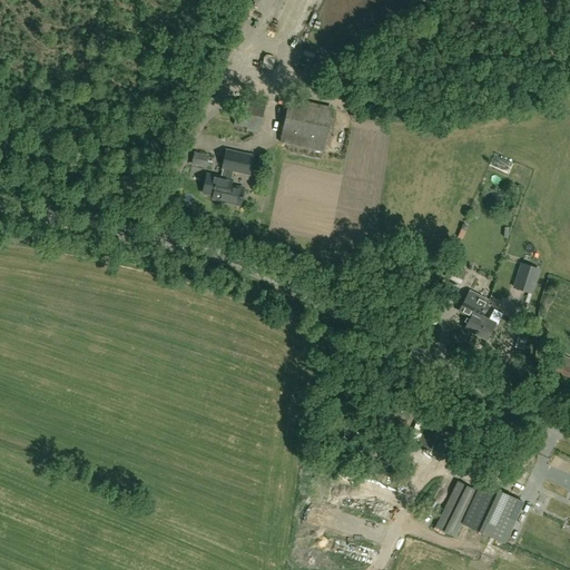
[(342,92),(345,87),(335,80),(331,87),(342,92)]
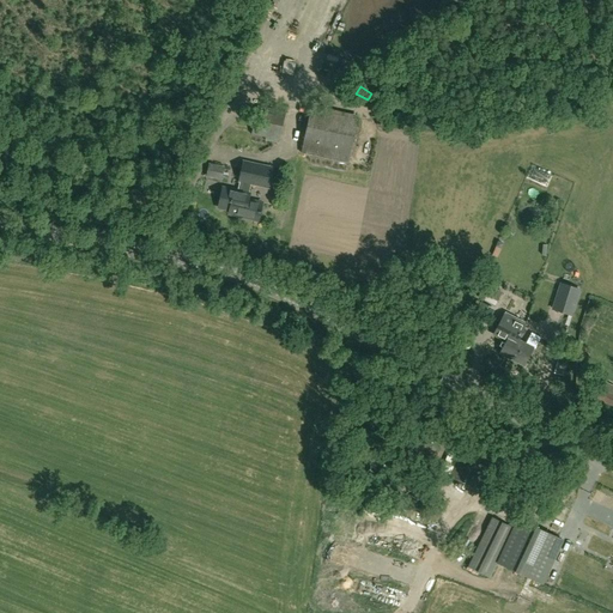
[(349,163),(359,115),(311,105),(302,152),(349,163)]
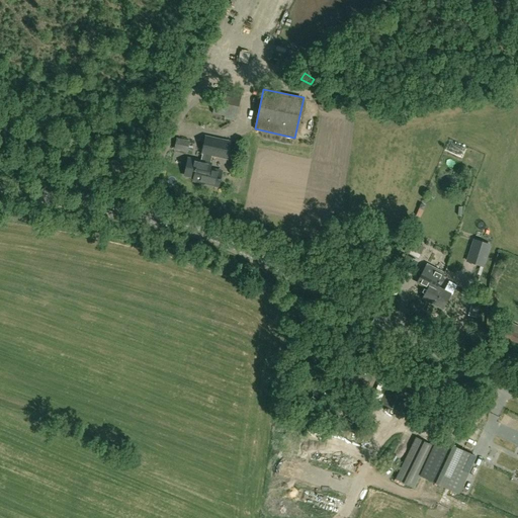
[(242,95),(218,90),(212,113),(236,118),(242,95)]
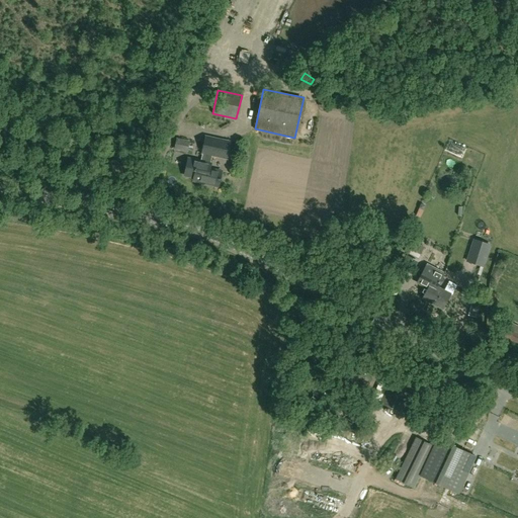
[(202,153),(211,155),(228,159),(231,142),(205,136),(201,153),(202,153)]
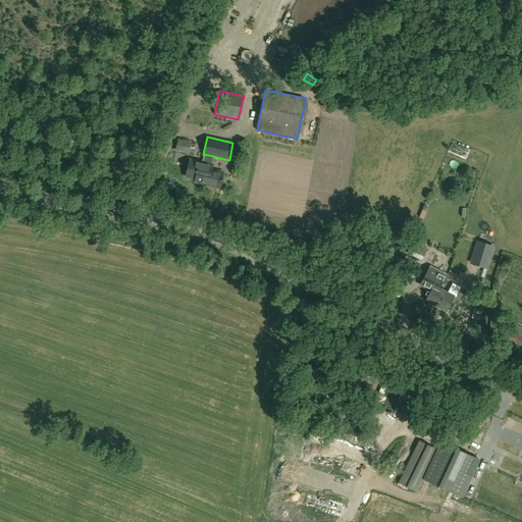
[(190,153),(192,142),(178,139),(176,150),(190,153)]
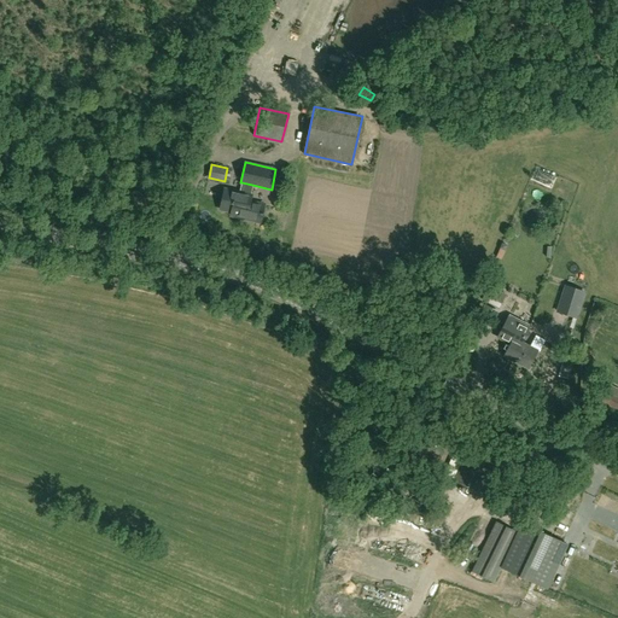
[(251,199),(252,194),(251,194),(252,185),(242,182),(240,192),(225,188),(220,209),(231,211),(229,216),(261,223),(266,203),(251,199)]
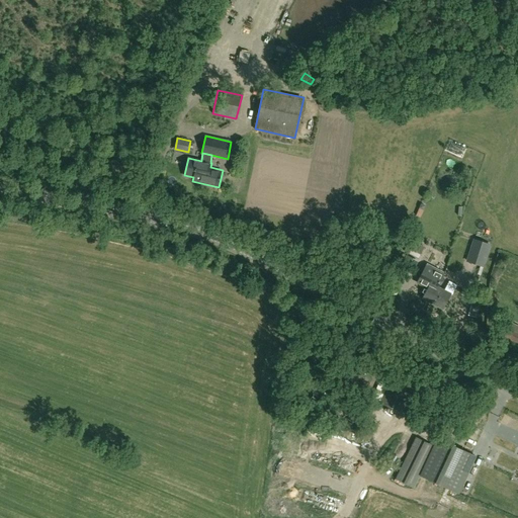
[(467,261),(483,266),(490,245),(475,240),(467,261)]
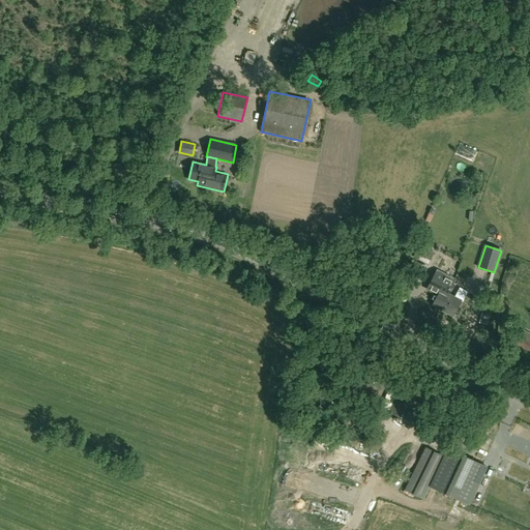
[(417,263),(412,273),(421,277),(427,267),(417,263)]
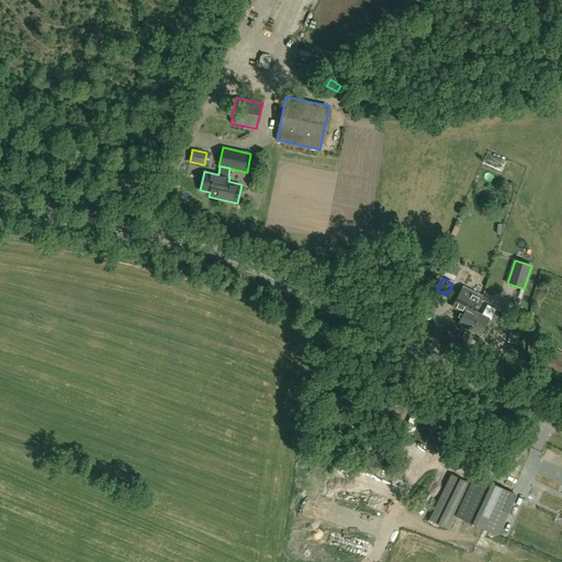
[(480,335),(489,319),(474,312),(481,299),(462,289),(452,307),(464,313),(459,324),(467,328),(468,327),(480,334),(480,335)]
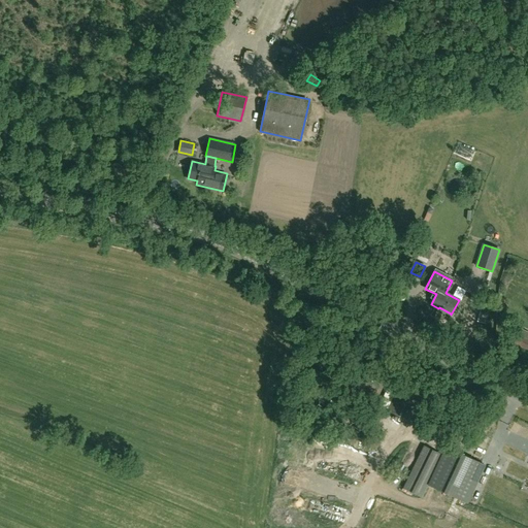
[(491,306),(487,304),(485,314),(481,312),(477,322),(487,324),(491,306)]
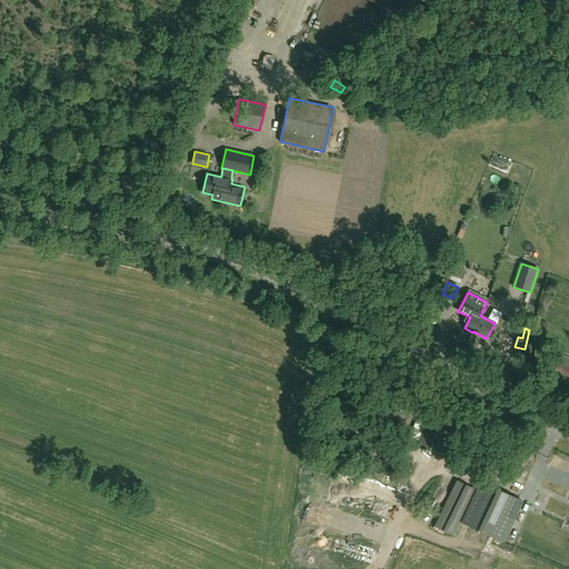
[(560,360),(553,372),(568,380),(568,358),(562,356),(560,360)]
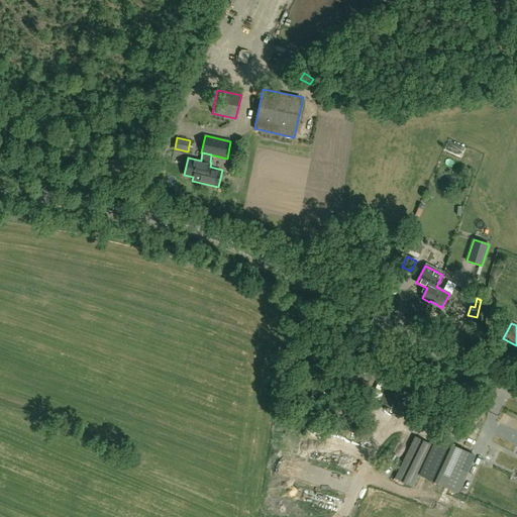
[(413,487),(433,445),(415,436),(395,478),(413,487)]
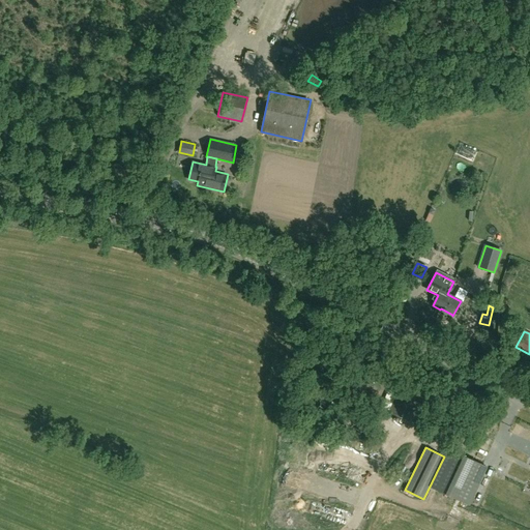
[(457,453),(439,492),(469,505),(487,467),(457,453)]
